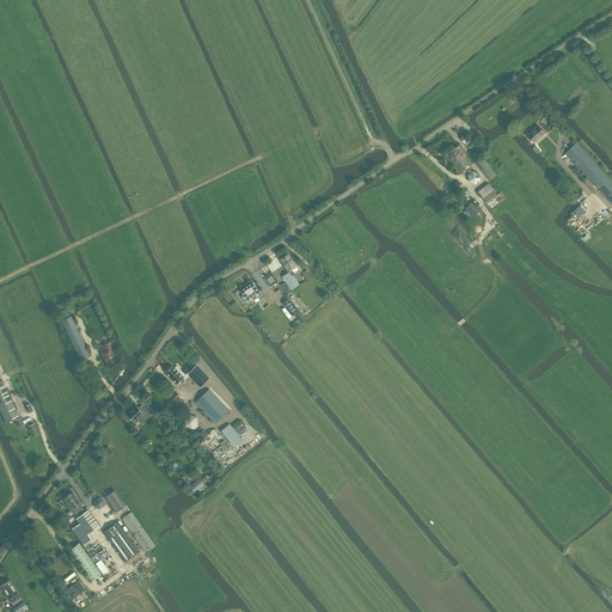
[(527,135),(534,144),(545,134),(538,126),(527,135)]
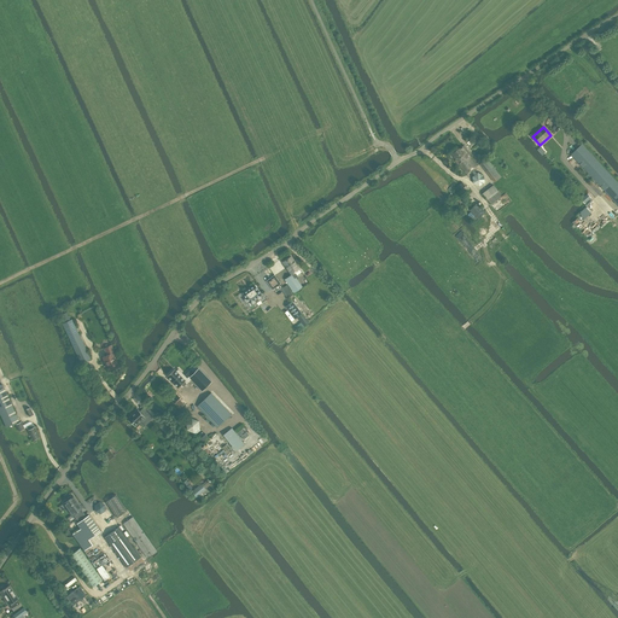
[(617,182),(582,144),(571,155),(617,205),(617,182)]
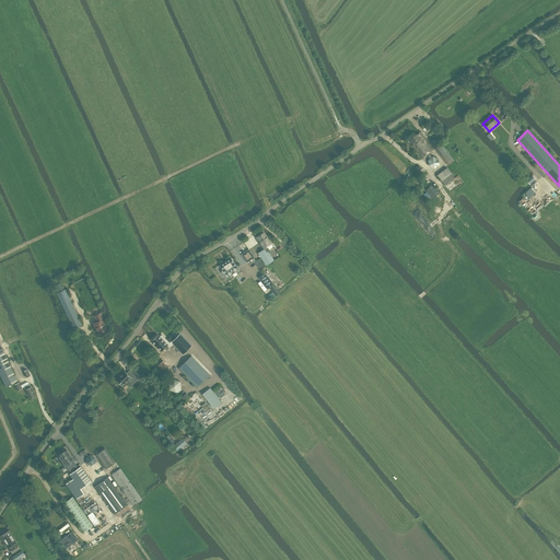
[(409,139),(413,144),(412,146),(423,158),(427,154),(430,159),(428,160),(429,166),(434,168),(439,165),(439,159),(433,155),(432,156),(429,153),(433,150),(423,138),(424,137),(420,131),(409,139)]
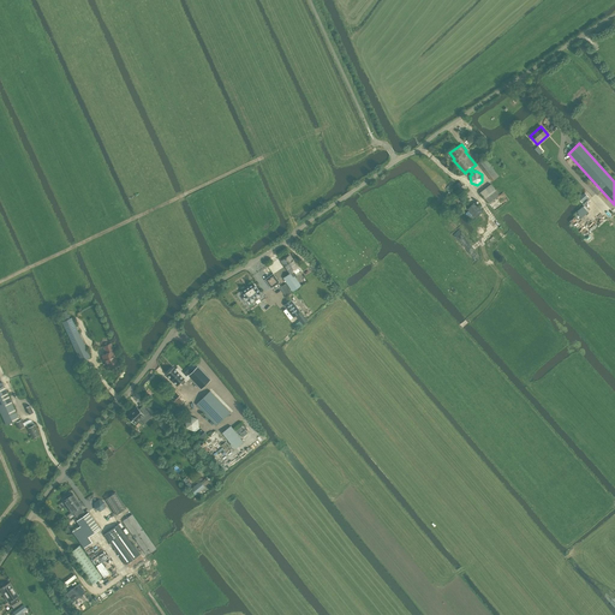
[(493,181),(499,177),(484,157),(477,163),(493,181)]
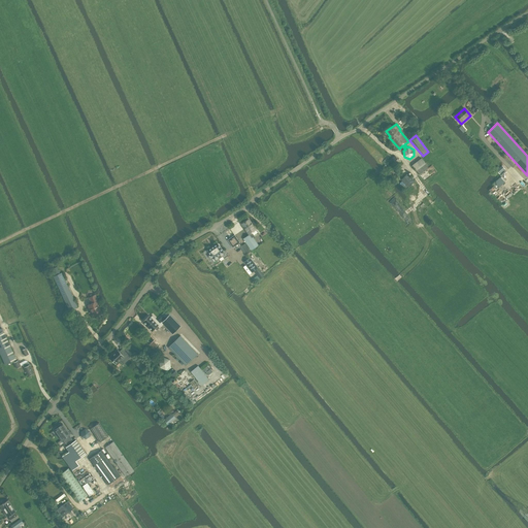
[(389,173),(400,162),(395,156),(383,167),(389,173)]
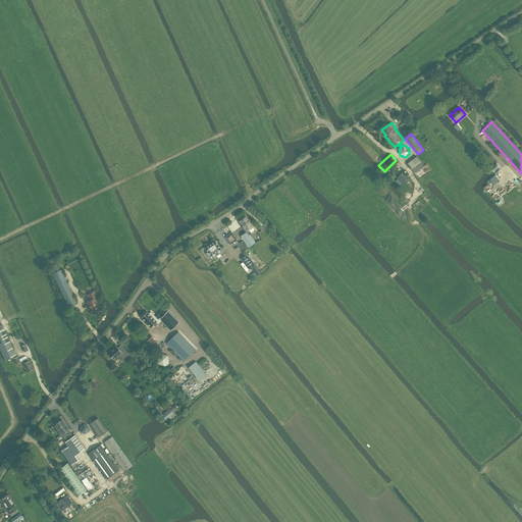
[(415,172),(424,166),(417,156),(408,163),(415,172)]
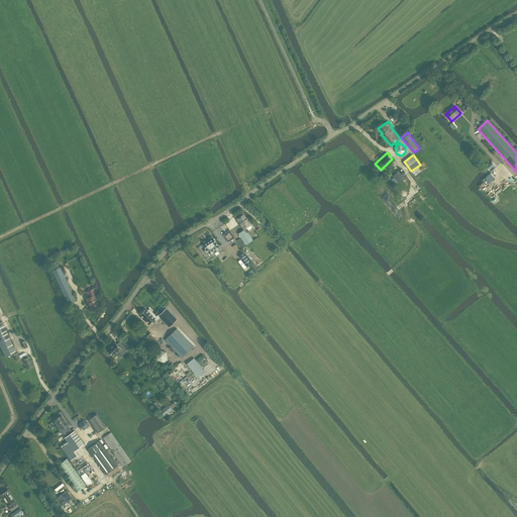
[(489,171),(495,166),(492,162),(486,168),(489,171)]
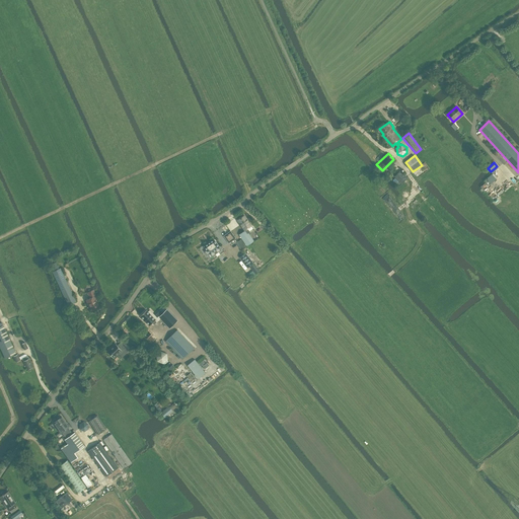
[(408,177),(400,170),(394,176),(401,183),(408,177)]
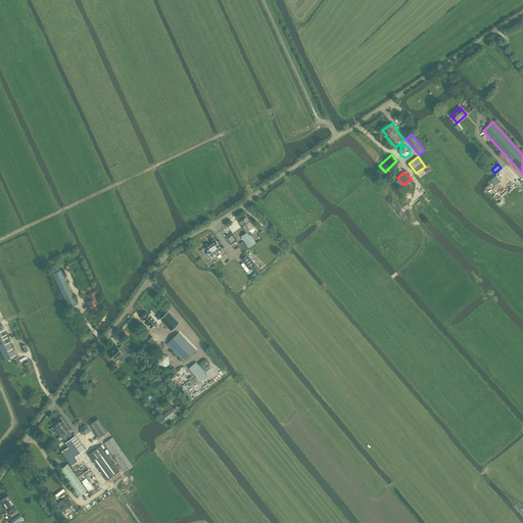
[(246,217),(240,222),(246,232),(247,232),(248,231),(250,235),(252,234),(249,230),(253,227),(251,224),(252,224),(250,221),(249,221),(246,217)]
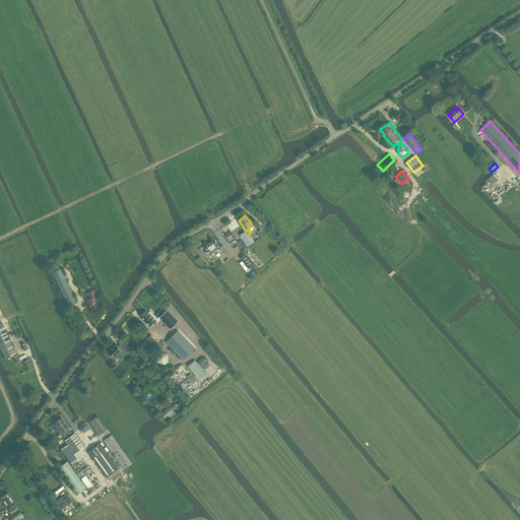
[(246,231),(240,235),(246,244),(253,239),(249,234),(247,230),(246,231)]
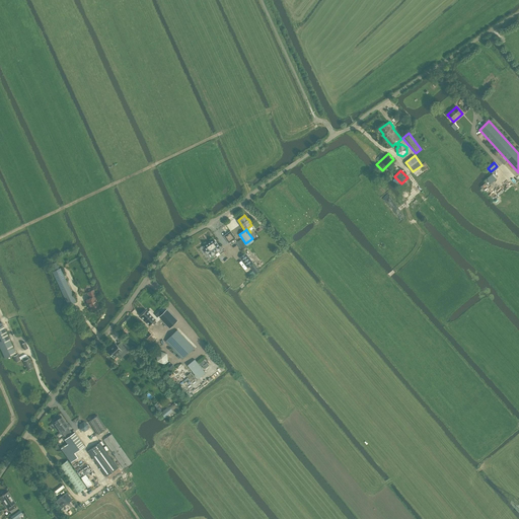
[(231,231),(224,236),(229,243),(235,238),(231,231)]
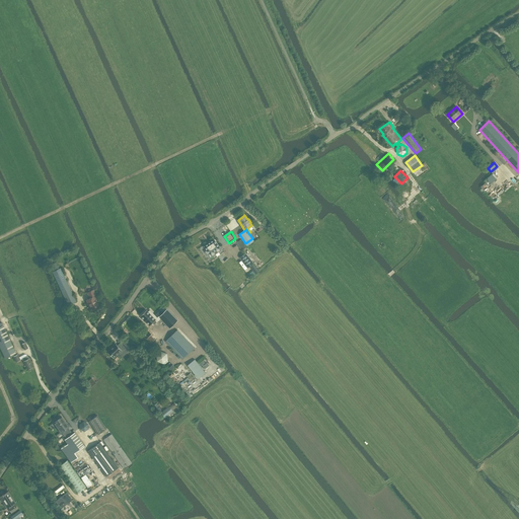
[(212,256),(221,250),(219,247),(220,247),(214,239),(204,246),(207,250),(205,251),(207,254),(209,253),(210,253),(212,256)]
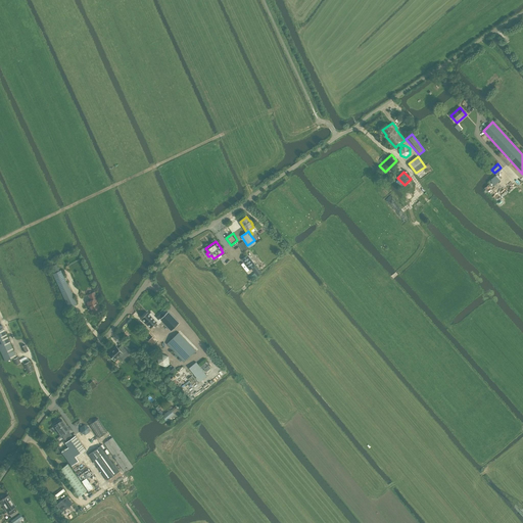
[(262,273),(247,254),(242,259),(249,270),(251,269),(255,273),(250,277),(252,280),(262,273)]
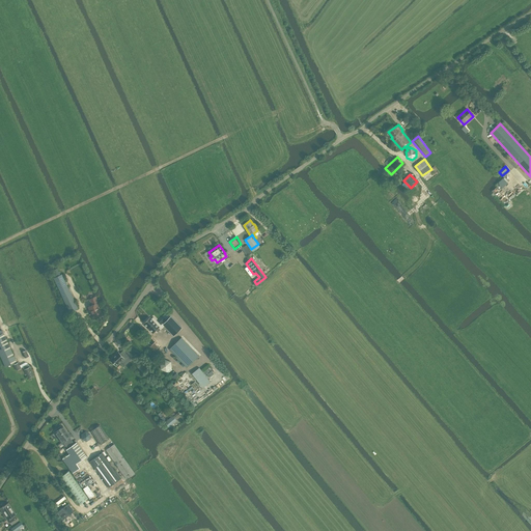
[(78,308),(61,274),(60,275),(57,269),(52,271),(54,278),(70,312),(78,308)]
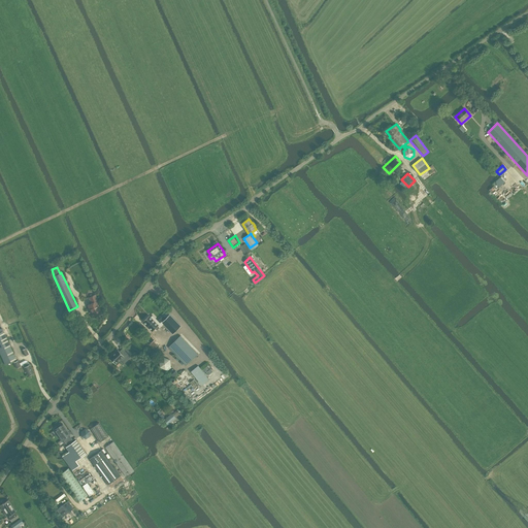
[(97,300),(95,295),(89,297),(92,303),(88,305),(90,309),(91,309),(94,316),(101,312),(96,301),(97,300)]
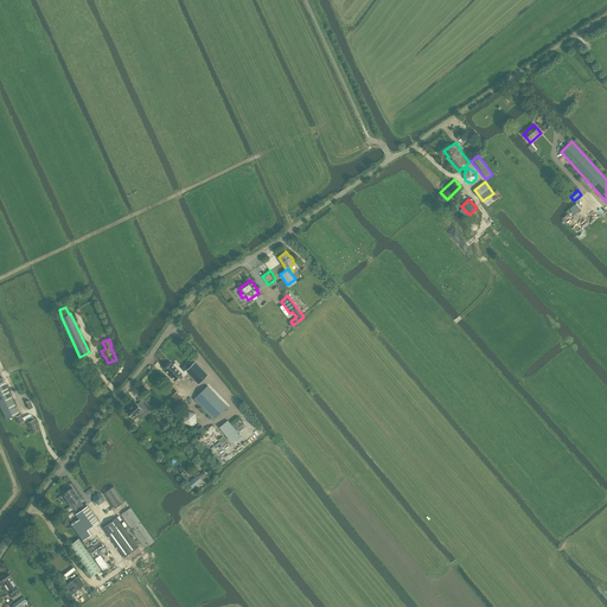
[(186,364),(183,368),(184,368),(185,370),(184,371),(186,375),(189,372),(198,384),(208,375),(196,362),(191,366),(190,364),(189,364),(187,364),(186,364)]
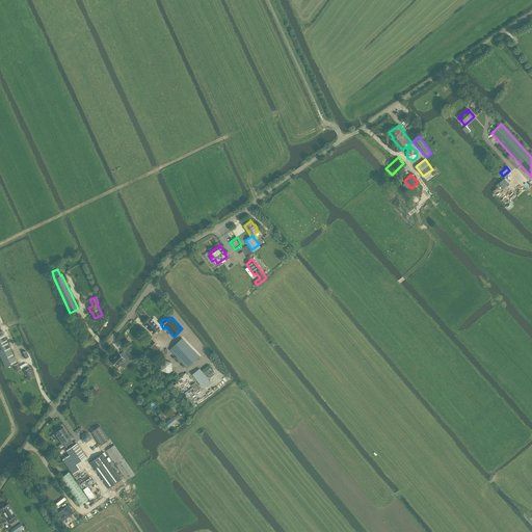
[(151,318),(144,324),(148,327),(148,328),(150,330),(150,329),(154,334),(156,331),(158,334),(163,328),(161,325),(154,318),(153,320),(151,318)]
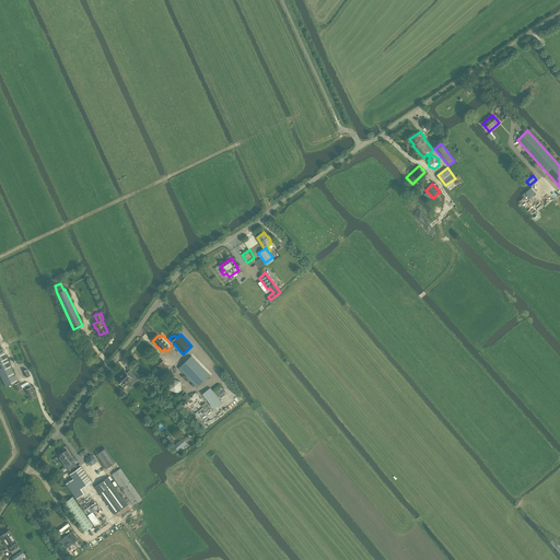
[(0,374),(6,387),(18,382),(2,348),(0,348),(0,374)]
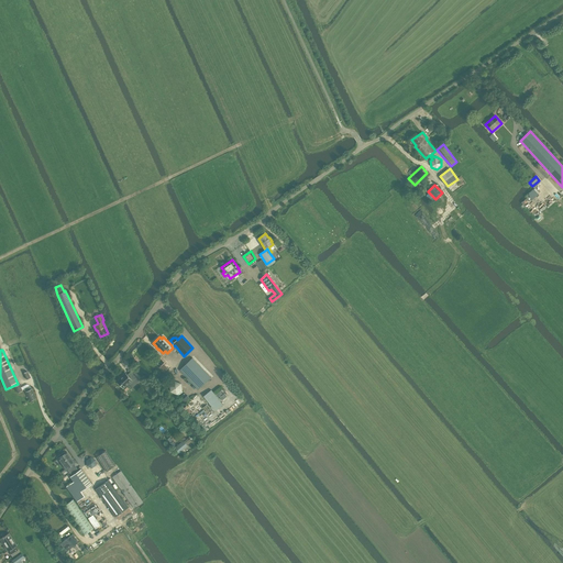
[(211,377),(192,357),(179,371),(198,389),(211,377)]
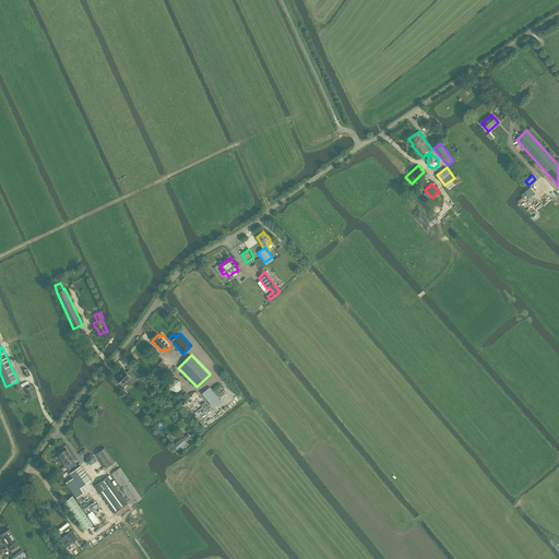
[(127,372),(125,370),(116,378),(123,385),(127,382),(130,387),(139,379),(130,369),(127,372)]
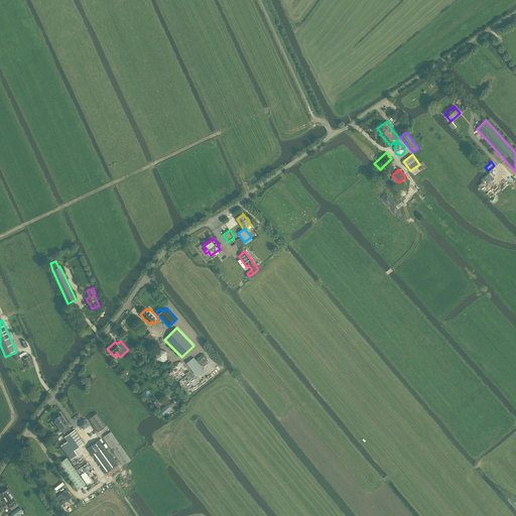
[(166,351),(160,349),(155,353),(156,359),(162,362),(167,358),(166,351)]
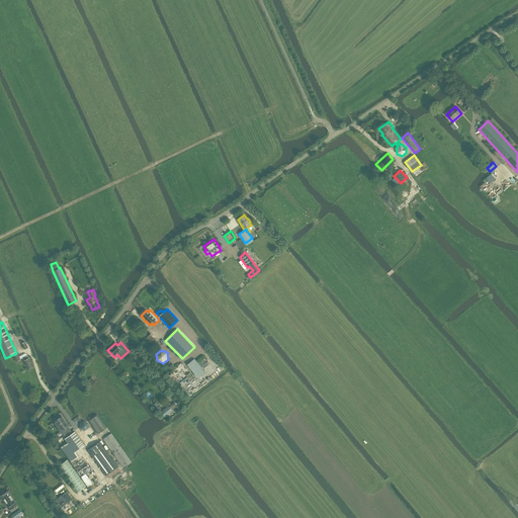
[(17,353),(13,355),(15,361),(22,358),(27,368),(33,366),(27,355),(26,355),(26,354),(24,353),(19,356),(17,353)]
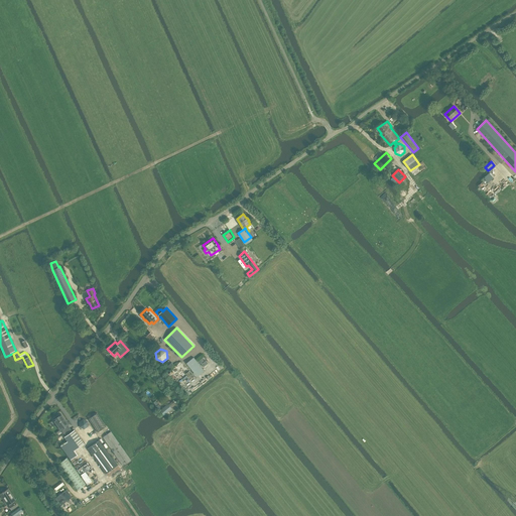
[(187,363),(197,375),(198,375),(203,371),(194,359),(187,363)]
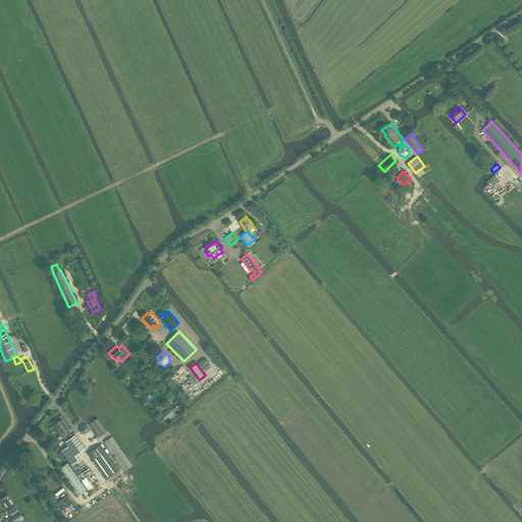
[(170,408),(167,410),(162,415),(167,422),(180,412),(175,405),(170,409),(170,408)]
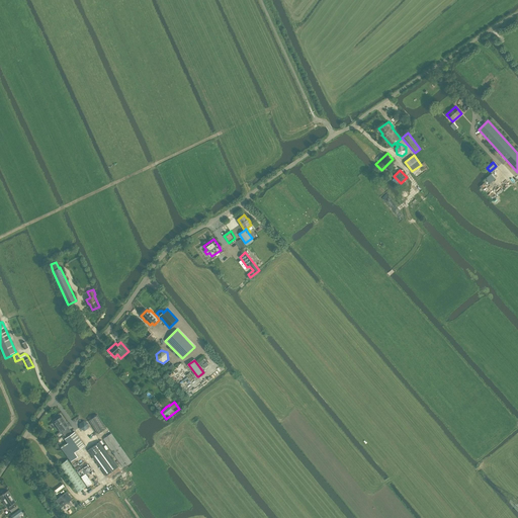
[(54,421),(53,422),(60,432),(62,431),(65,435),(71,431),(68,427),(69,426),(62,416),(60,417),(60,415),(53,420),(54,421)]
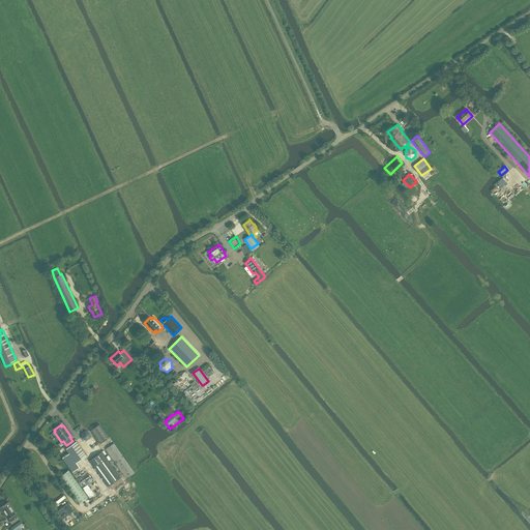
[(99,424),(91,430),(99,444),(109,438),(99,424)]
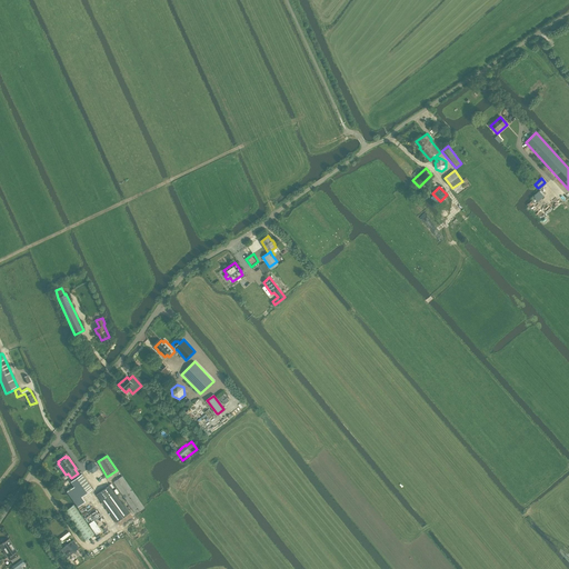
[(75,487),(67,492),(78,507),(85,501),(81,497),(92,489),(81,473),(71,481),(71,482),(75,487)]
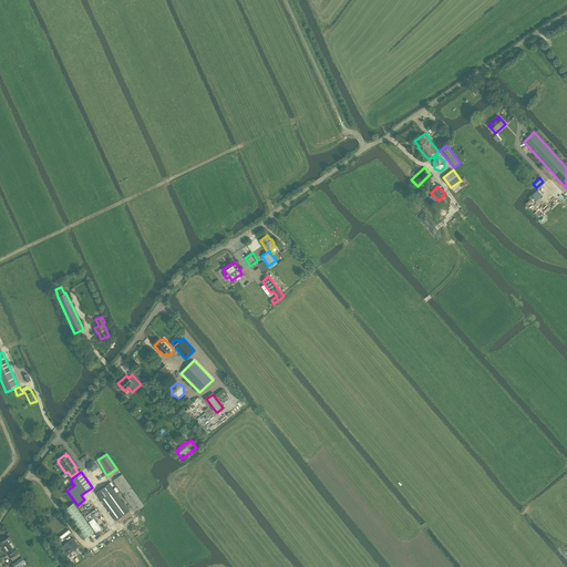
[(144,506),(122,474),(113,481),(135,512),(140,509),(144,506)]
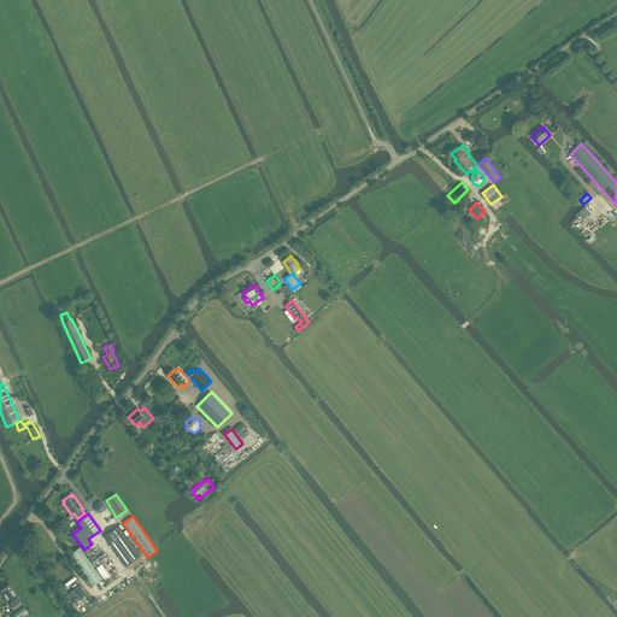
[(118,526),(104,536),(127,566),(140,556),(118,526)]
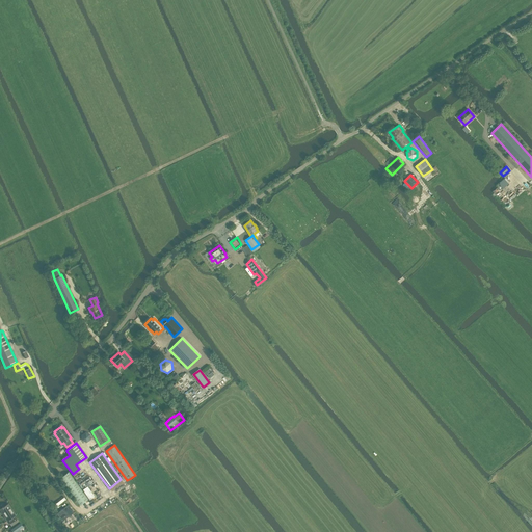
[(79,506),(88,499),(69,472),(59,479),(79,506)]
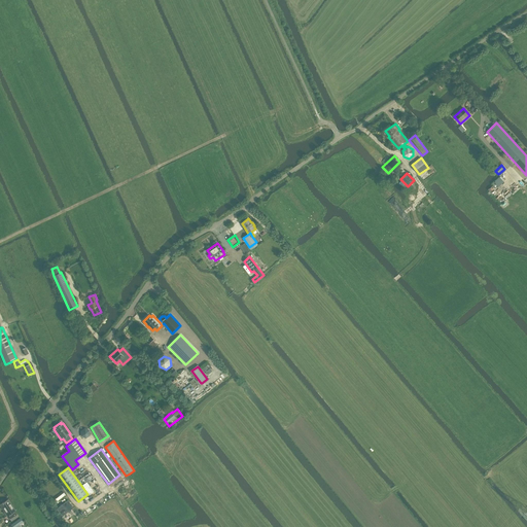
[(13,512),(15,511),(8,499),(0,504),(7,516),(9,515),(10,517),(8,517),(11,521),(18,517),(15,513),(14,514),(13,512)]
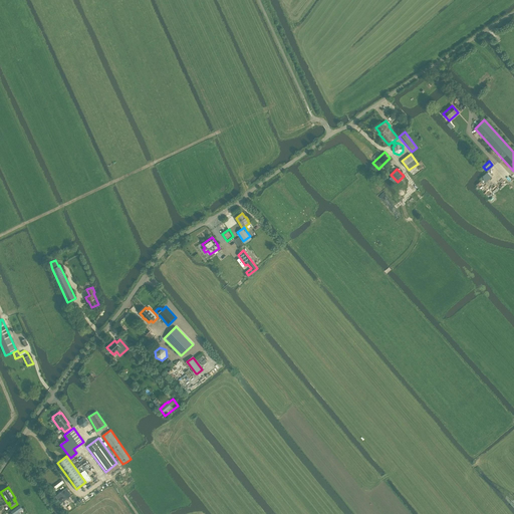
[(22,509),(20,505),(10,512),(11,513),(20,513),(21,513),(19,511),(22,509)]
